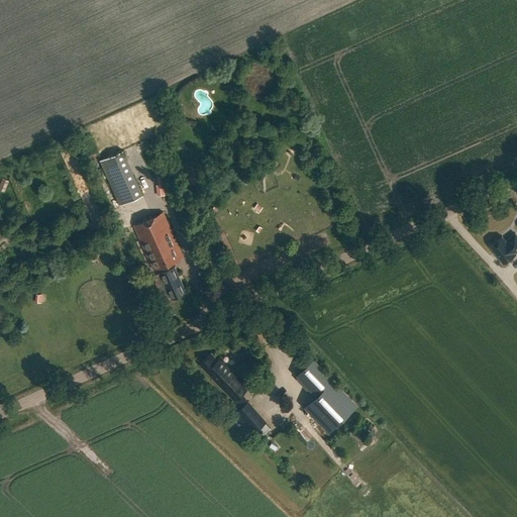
[(129,151),(132,156),(139,149),(136,145),(129,151)]
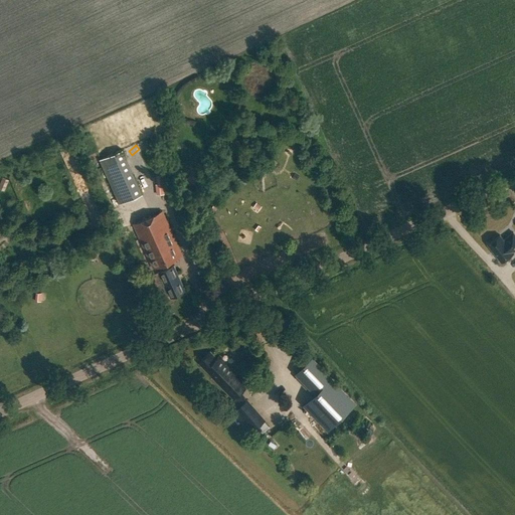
[(99,159),(119,203),(142,193),(122,148),(99,159)]
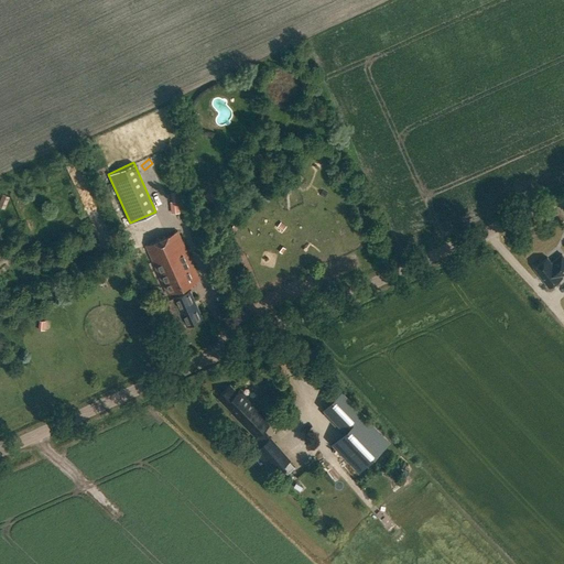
[(206,192),(204,201),(213,203),(215,194),(206,192)]
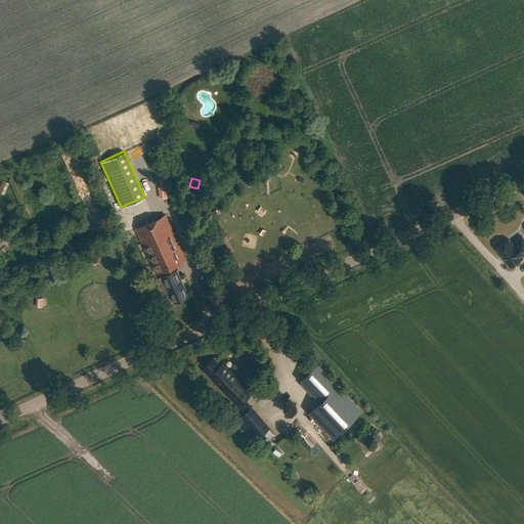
[(0,184),(0,190),(4,192),(8,181),(2,179),(0,184)]
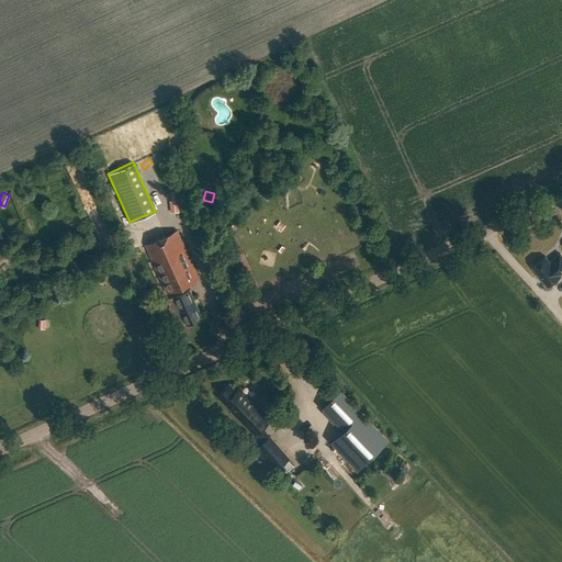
[(178,210),(177,198),(168,199),(169,211),(178,210)]
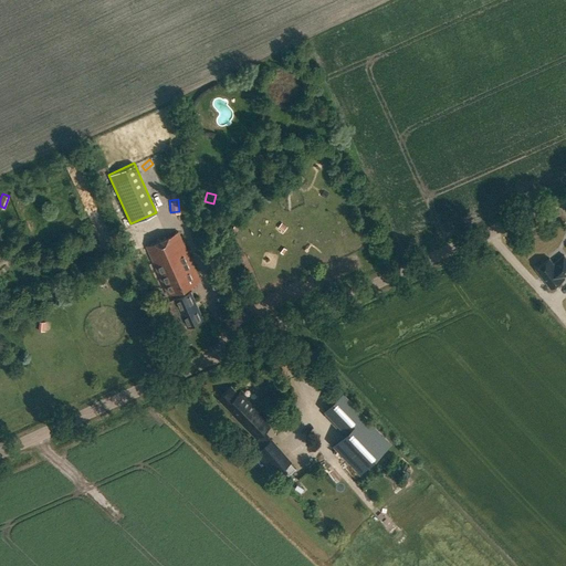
[(230,229),(234,231),(241,219),(237,217),(230,229)]
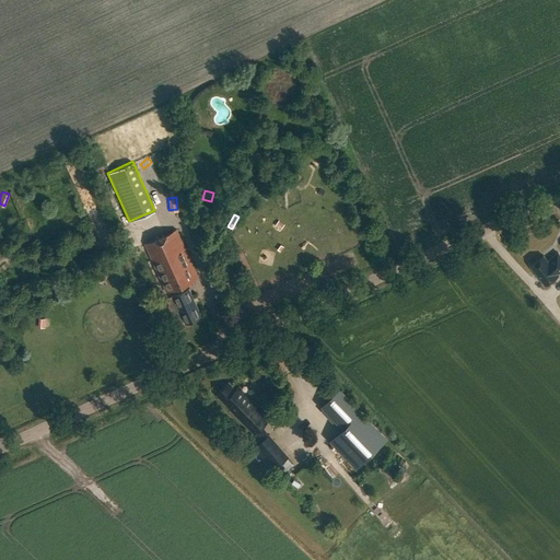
[(278,219),(273,224),(277,228),(276,229),(278,230),(283,224),(278,219)]
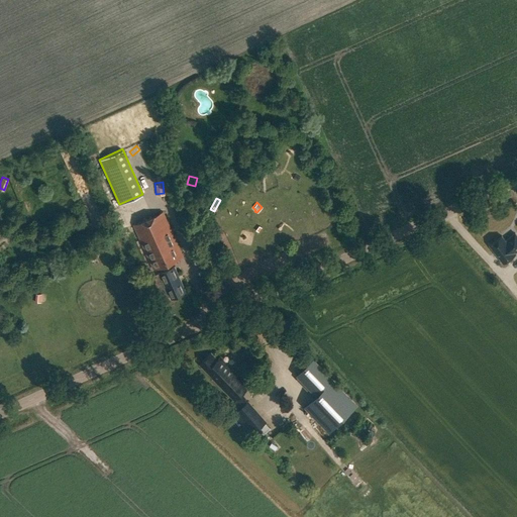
[(163,211),(133,224),(153,269),(183,255),(163,211)]
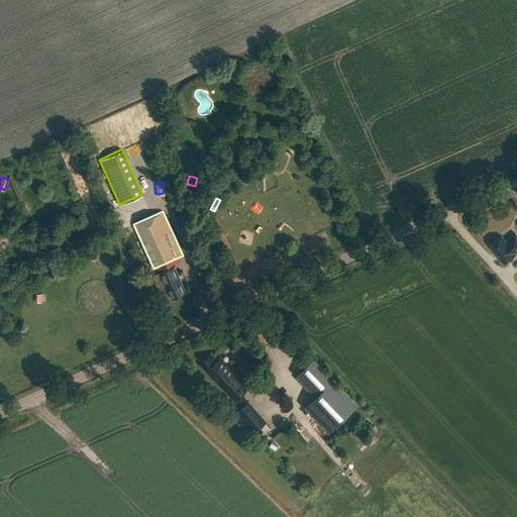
[(502,235),(490,245),(503,263),(515,253),(514,252),(516,250),(516,235),(515,233),(505,240),(502,235)]
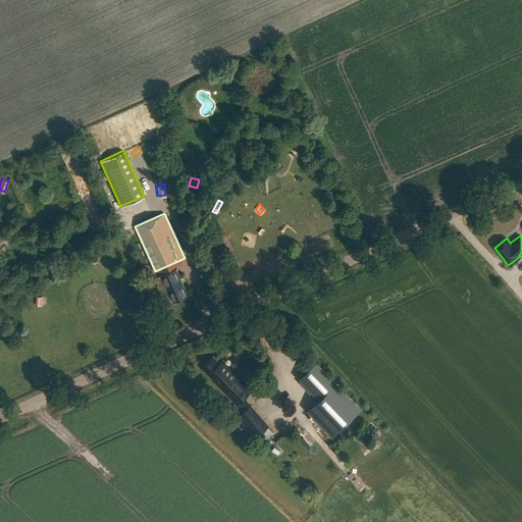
[(171,269),(169,265),(160,269),(161,273),(153,277),(164,302),(171,298),(172,301),(188,294),(175,267),(171,269)]
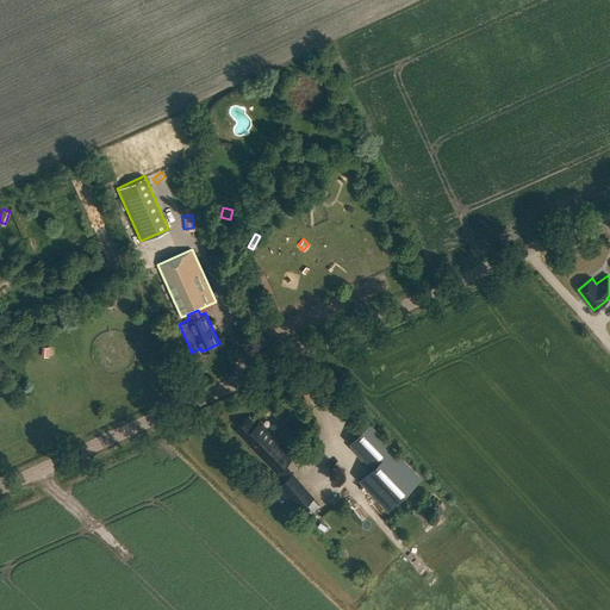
[(236,430),(275,472),(293,454),(260,418),(256,422),(249,415),(237,425),(238,428),(236,430)]
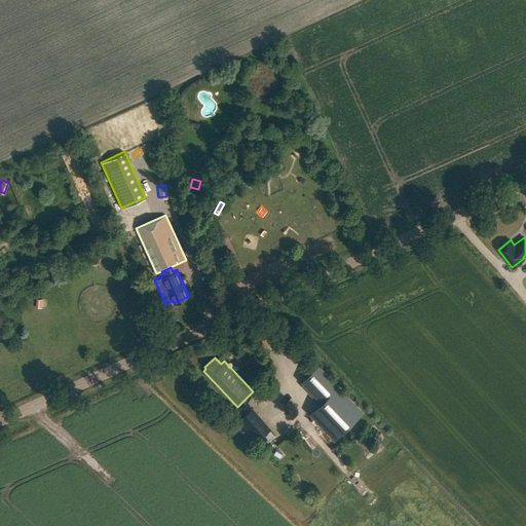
[(316,363),(301,377),(321,399),(309,409),(332,436),(360,410),(316,363)]
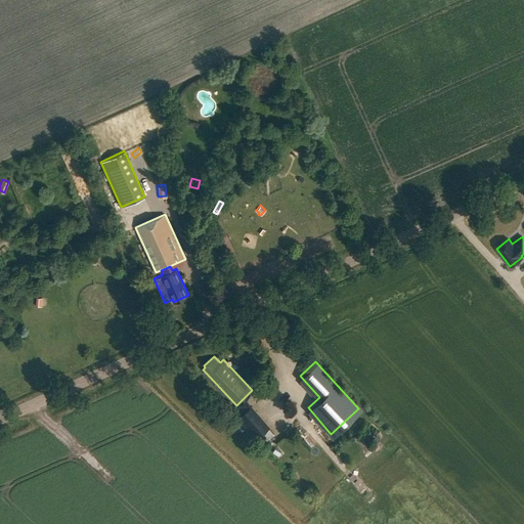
[(235,418),(260,445),(274,433),(251,405),(235,418)]
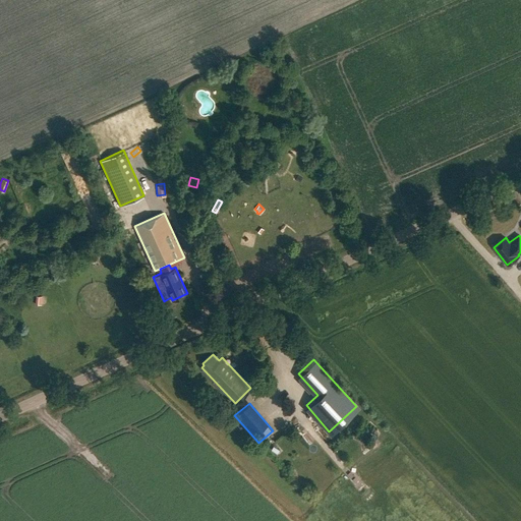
[(286,458),(299,448),(294,442),(281,453),(286,458)]
